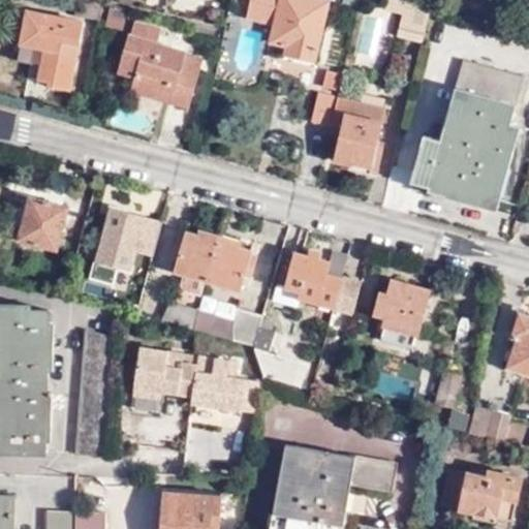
[(274,25),(270,43),(286,48),(284,54),(315,62),(331,1),(324,0),(252,0),(248,19),(274,25)]
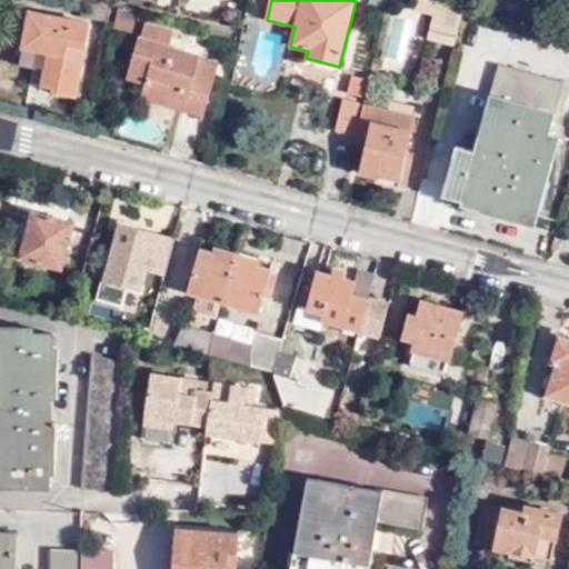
[(428,39),(456,46),(465,7),(439,0),(417,0),(416,10),(433,15),(428,39)]
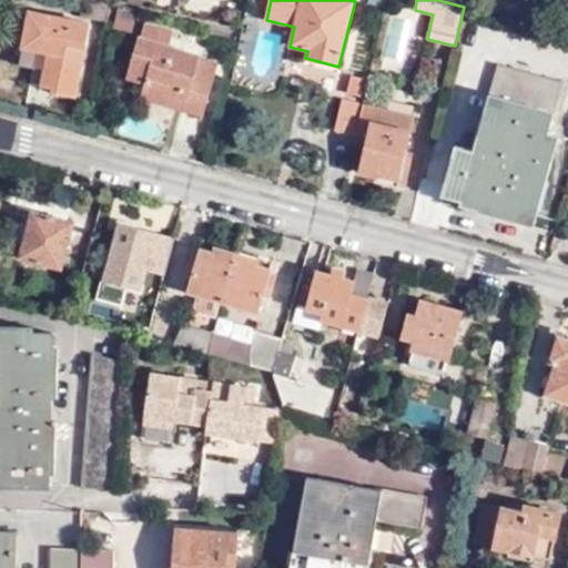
[(81,19),(109,23),(112,9),(83,3),(81,18),(81,19)]
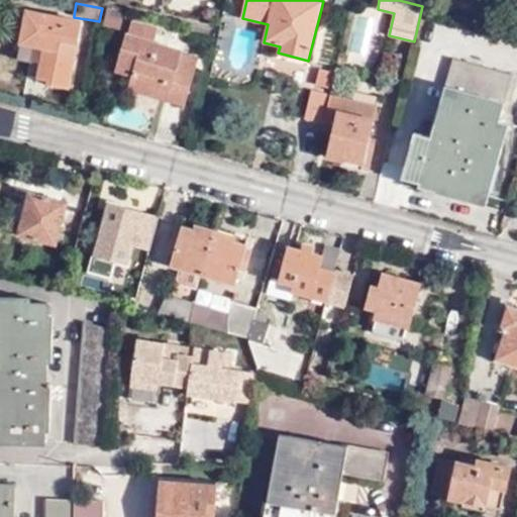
[(125,11),(108,8),(104,28),(121,32),(125,11)]
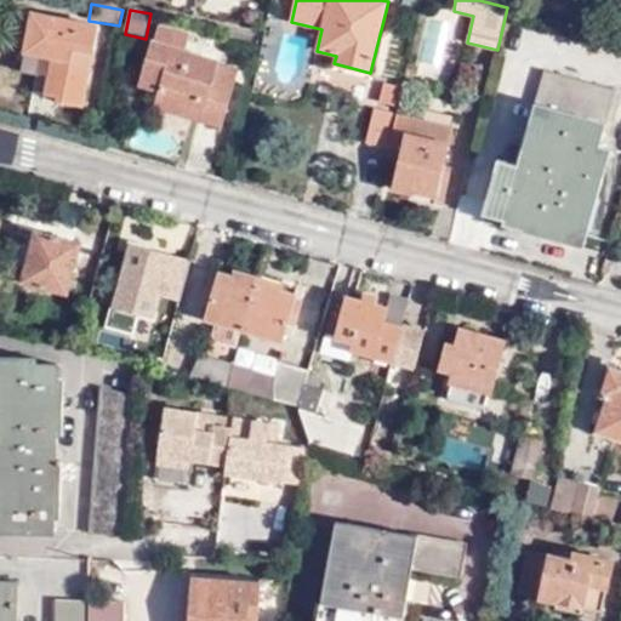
[(51,58),(45,95),(58,98),(57,102),(84,107),(98,24),(32,13),(24,53),(40,57),(51,58)]
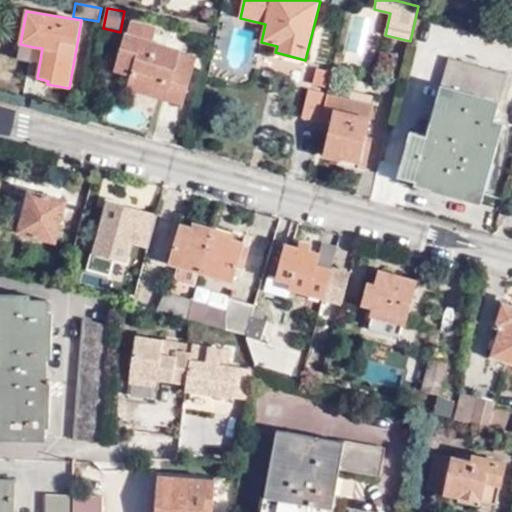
[(150,84),(187,95),(197,57),(181,52),(181,50),(143,38),(148,25),(131,20),(127,33),(125,32),(114,71),(130,76),(127,89),(146,95),(150,84)]
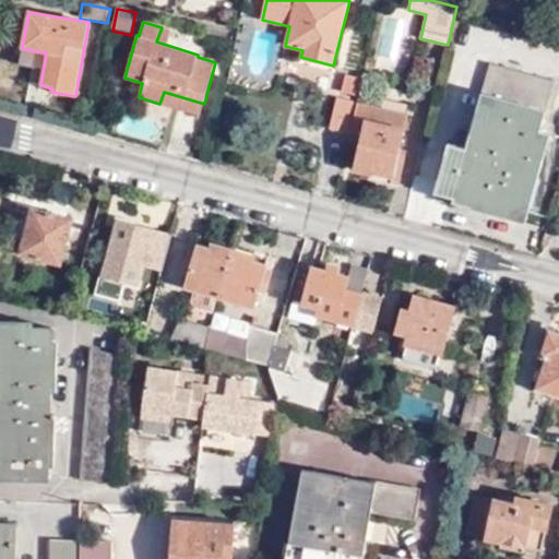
[(31,84),(40,85),(46,52),(36,51),(31,84)]
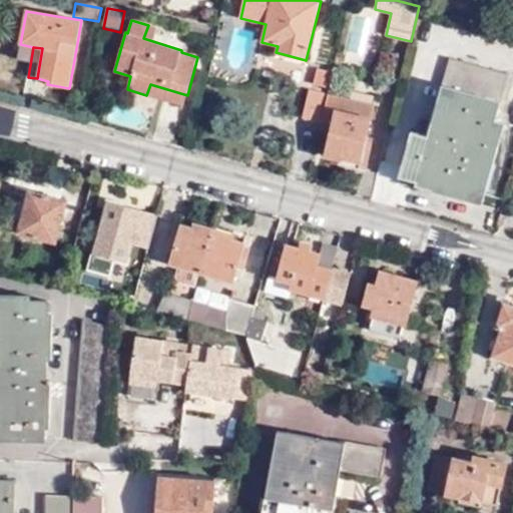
[(442,84),(452,87),(437,138),(412,131),(399,177),(428,185),(429,180),(486,196),(506,123),(496,120),(509,74),(450,57),(442,84)]
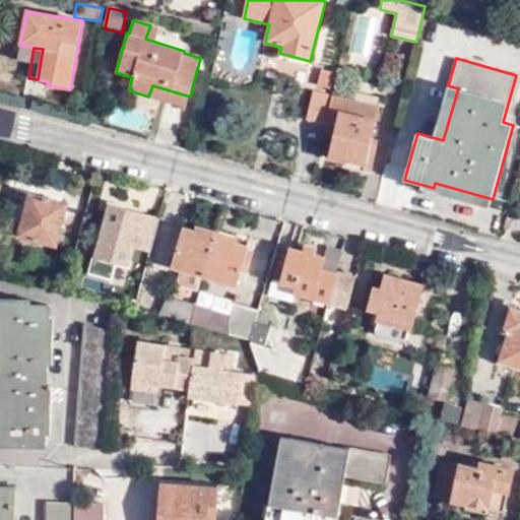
[(322,71),(319,84),(330,87),(333,73),(322,71)]
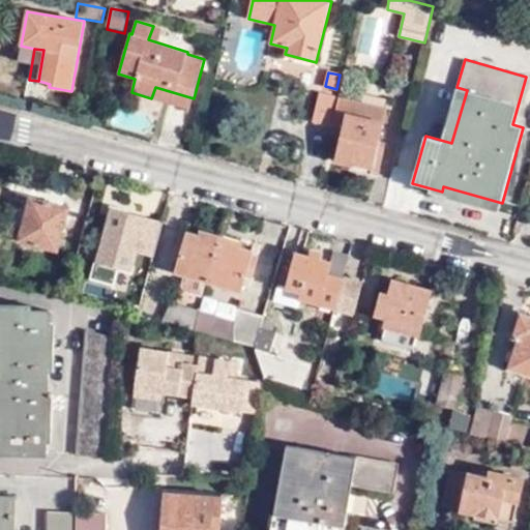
[(189,110),(194,98),(155,87),(151,98),(189,110)]
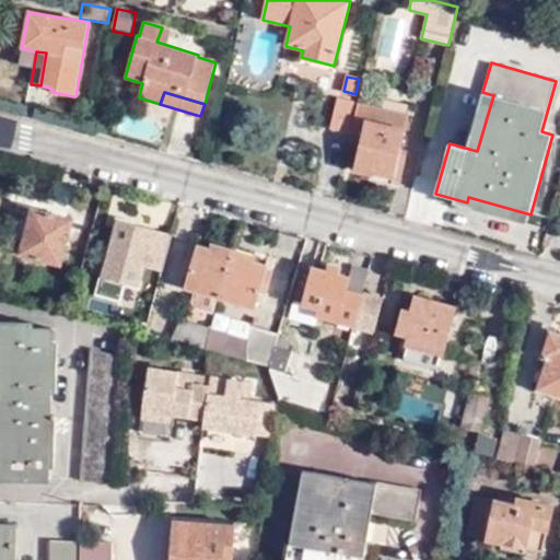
[(330,130),(350,135),(358,102),(338,97),(330,130)]
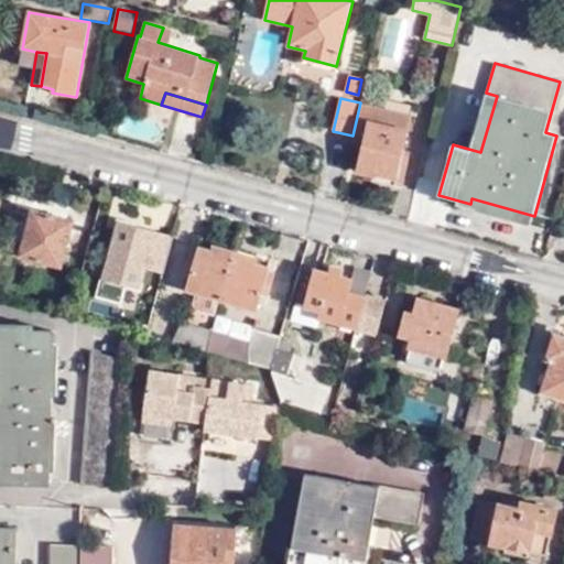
[(360,102),(353,136),(364,138),(356,172),(378,177),(377,183),(405,188),(412,151),(404,149),(413,115),(360,102)]
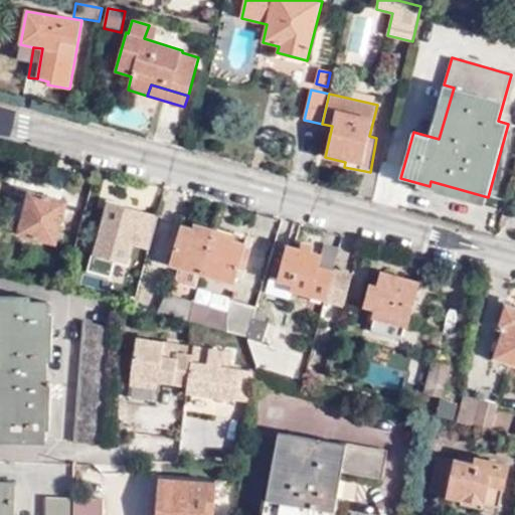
[(67,202),(29,191),(18,234),(56,244),(67,202)]
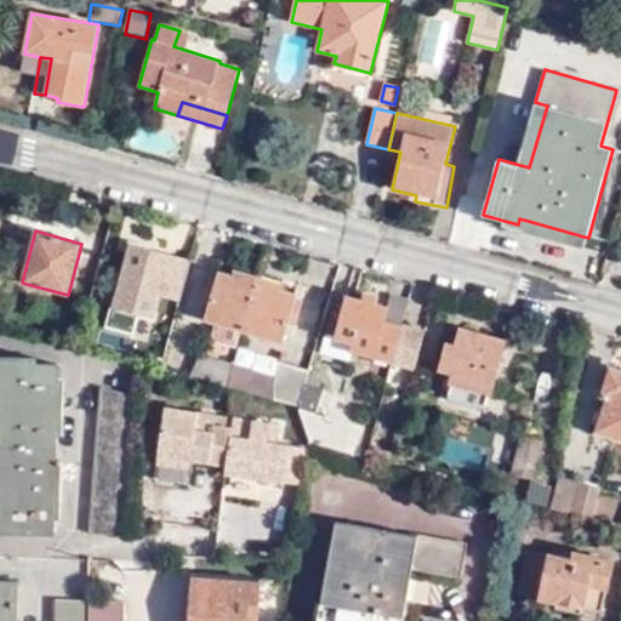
[(163,290),(182,296),(192,261),(130,244),(113,307),(138,314),(155,319),(163,290)]
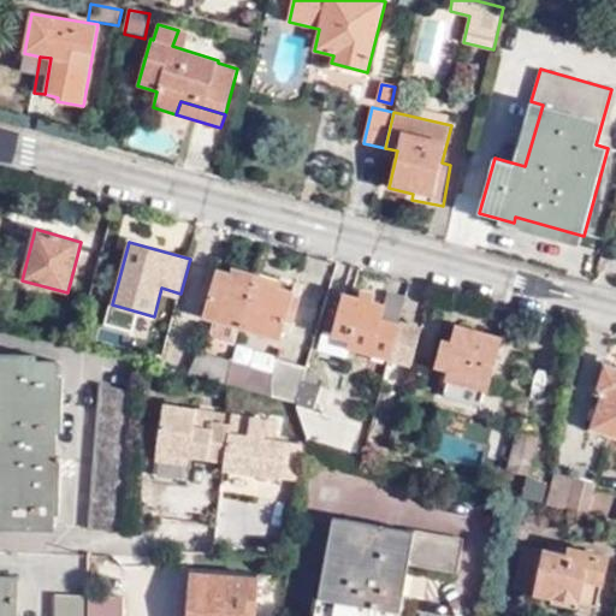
[(205,319),(242,330),(258,276),(235,268),(234,274),(219,271),(205,319)]
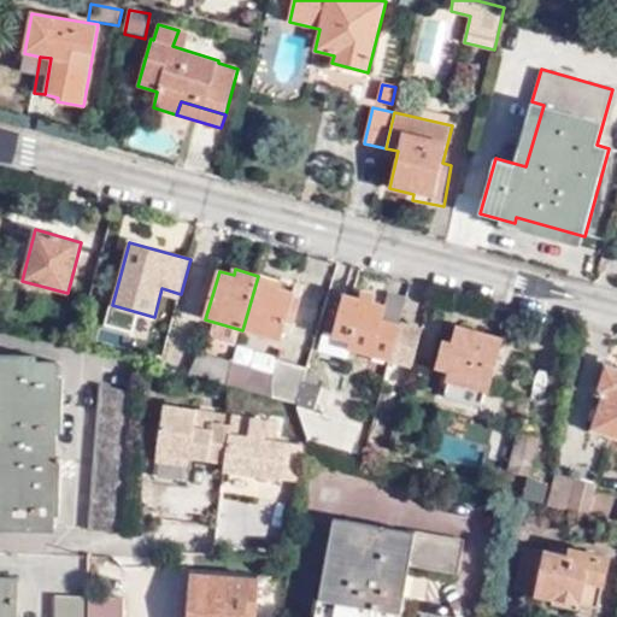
[(258,276),(242,330),(280,341),(294,293),(278,288),(281,282),(258,276)]
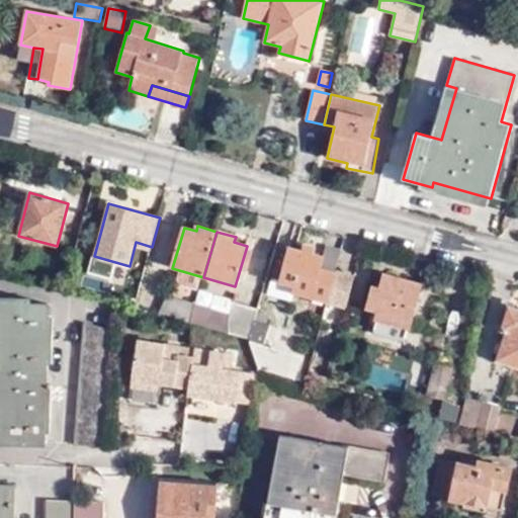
[(292,292),(347,308),(354,277),(336,273),(321,269),(324,257),(314,254),(316,247),(306,244),(304,251),(288,247),(284,264),(279,282),(293,286),(292,292)]
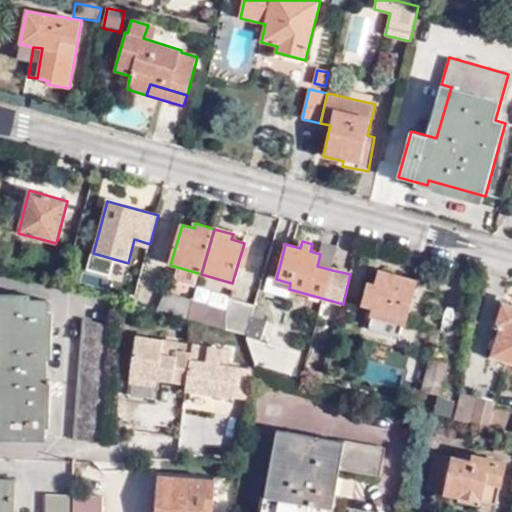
[(323,244),(320,254),(317,266),(332,270),(336,248),(323,244)]
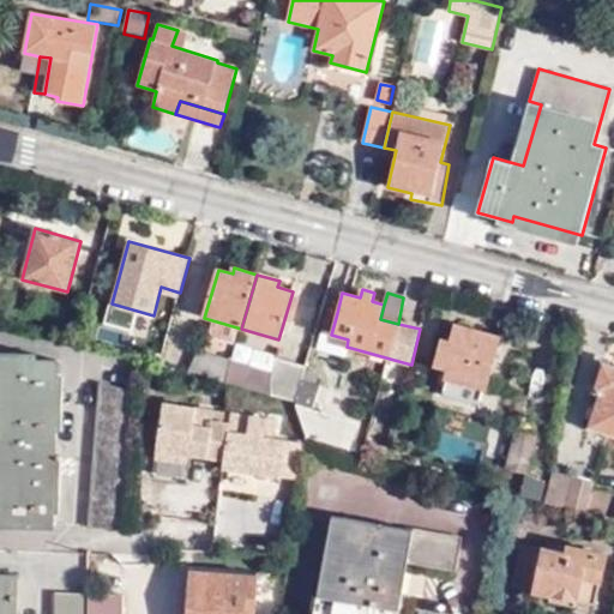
[(133,324),(137,311),(112,304),(109,318),(133,324)]
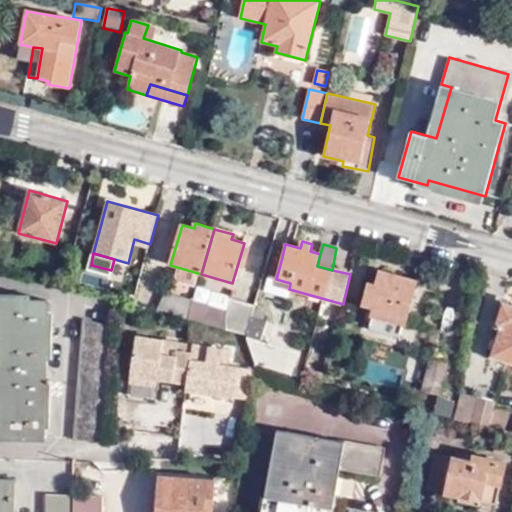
[(276,279),(281,261),(275,259),(265,293),(285,299),(286,299),(289,289),(290,283),(276,279)]
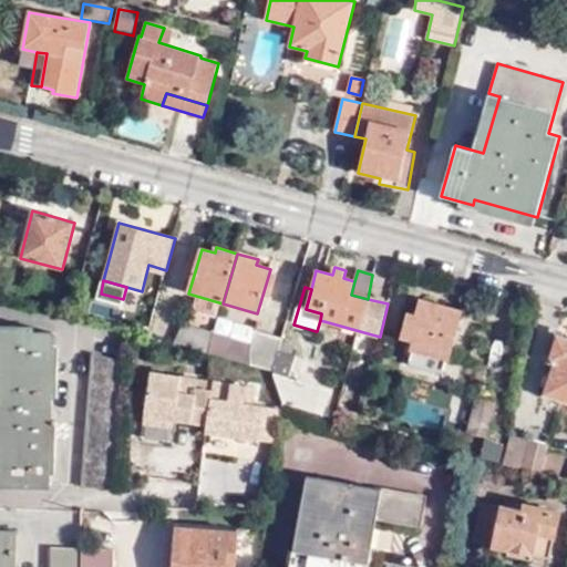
[(449,360),(463,311),(462,310),(420,300),(415,316),(408,313),(401,338),(413,341),(411,350),(449,360)]
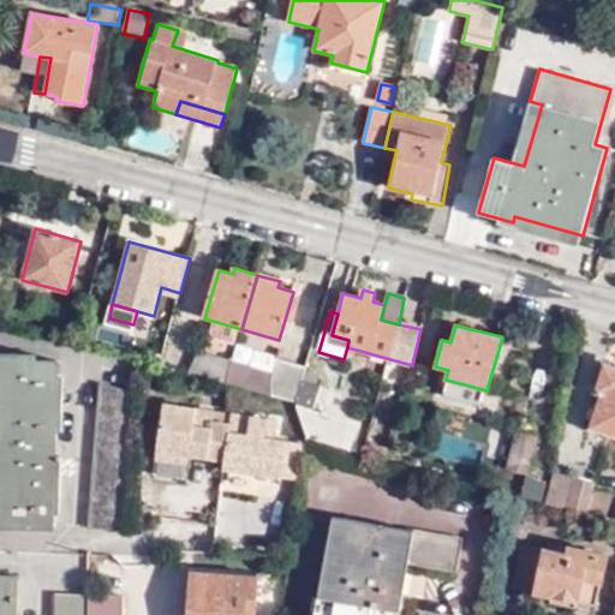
[(37,354),(0,353),(0,527),(54,529),(55,496),(60,497),(60,478),(57,478),(58,412),(63,411),(63,393),(58,393),(59,360),(37,360),(37,354)]
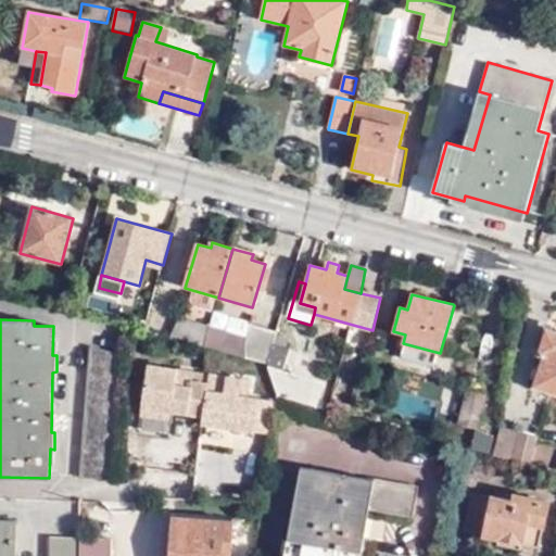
[(179,319),(168,340),(204,349),(210,327),(179,319)]
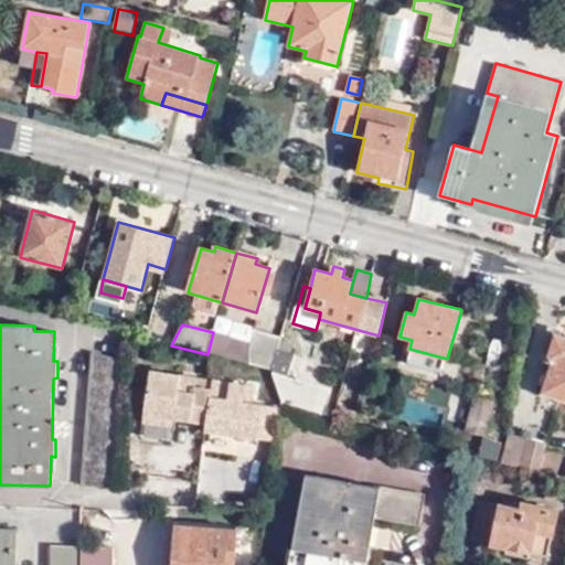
[(253,329),(248,341),(248,365),(272,371),(277,351),(280,340),(281,338),(253,329)]
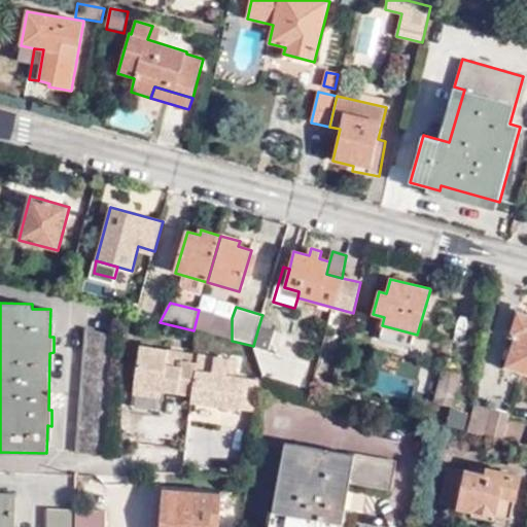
[(199,310),(194,330),(232,341),(232,318),(199,310)]
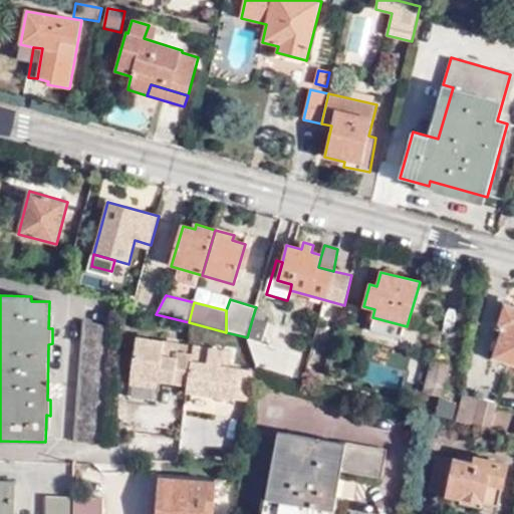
[(513,364),(513,305),(505,302),(497,328),(502,329),(492,357),(513,364)]
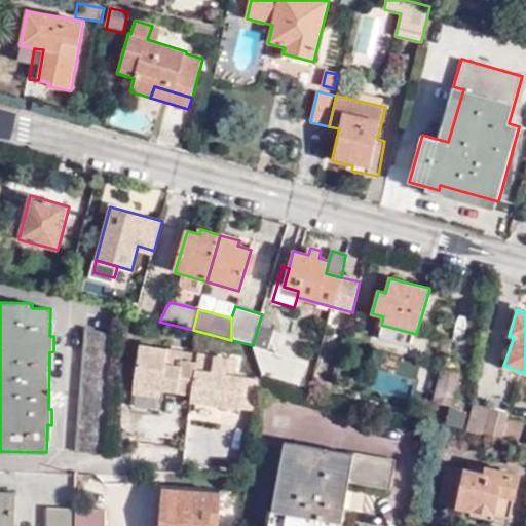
[(258,327),(272,330),(274,321),(261,316),(258,327)]
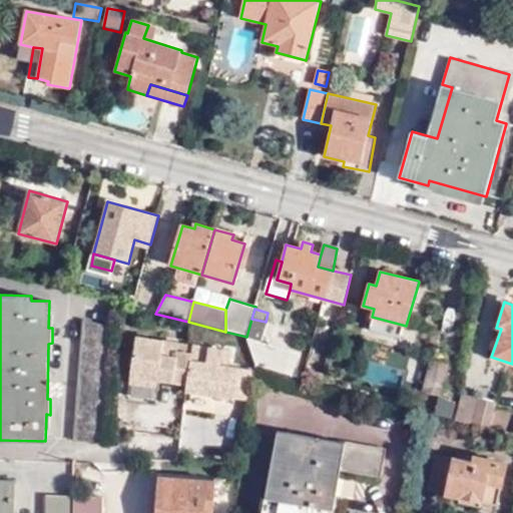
[(246,337),(263,341),(268,323),(266,322),(251,319),(246,337)]
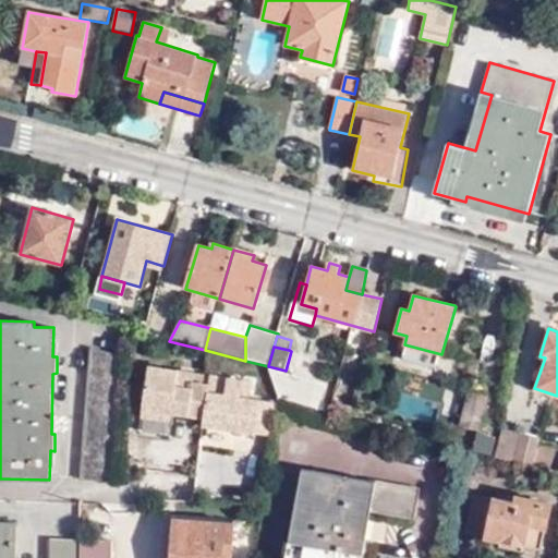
[(81,481),(112,482),(123,356),(91,348),(81,481)]
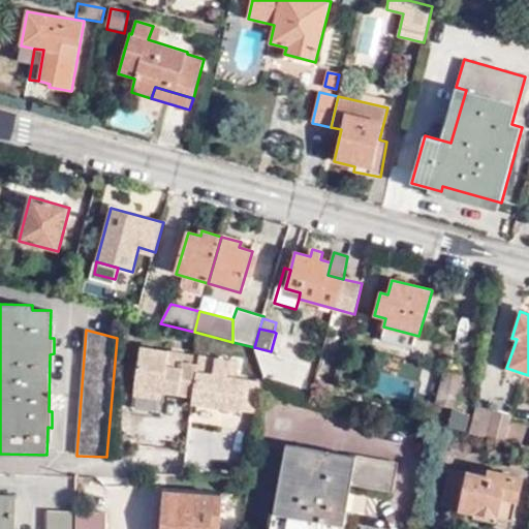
[(164,393),(193,397),(198,365),(183,363),(184,354),(141,348),(133,396),(162,400),(164,393)]
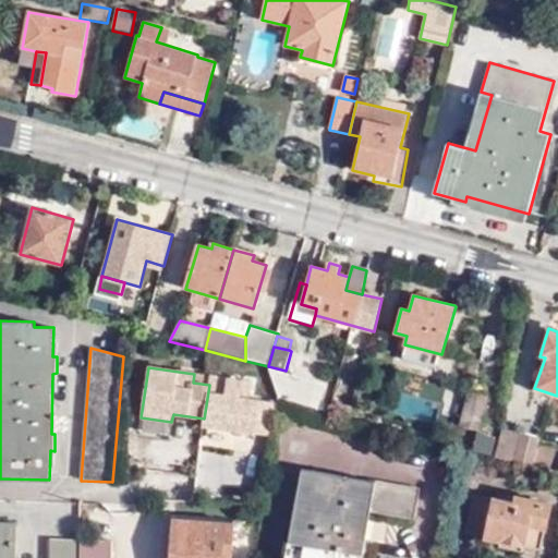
[(269,370),(280,400),(316,410),(324,385),(269,370)]
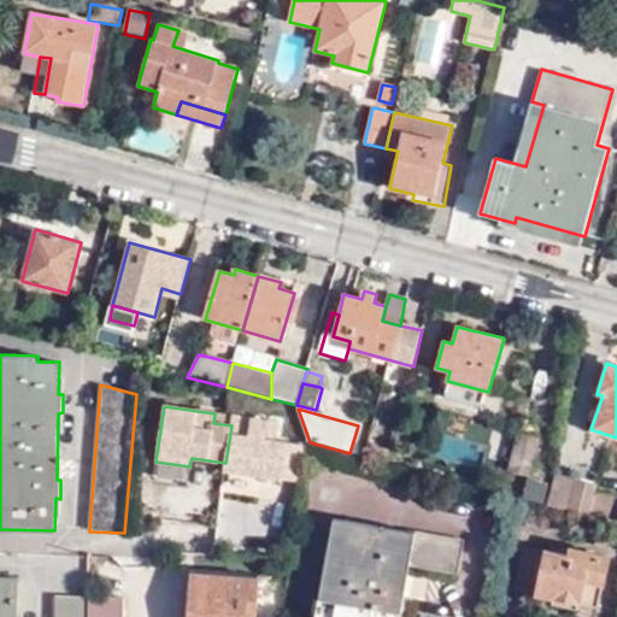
[(224,471),(224,472),(303,483),(309,446),(278,440),(281,422),(233,416),(231,425),(225,463),(224,471)]
